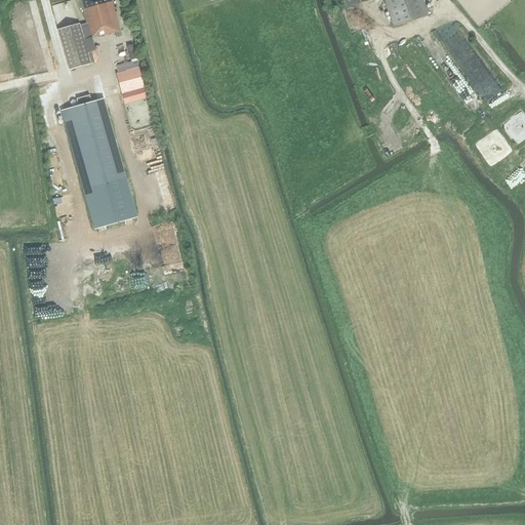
[(79,0),(86,24),(79,26),(78,24),(57,30),(69,70),(89,65),(88,58),(93,56),(90,45),(85,46),(83,40),(97,36),(98,37),(115,33),(116,37),(121,36),(120,31),(110,0),(79,0)]
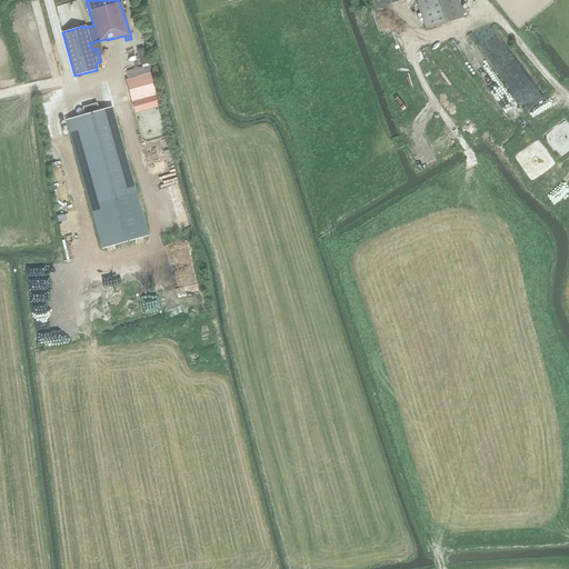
[(369,0),(372,9),(400,0),(369,0)]
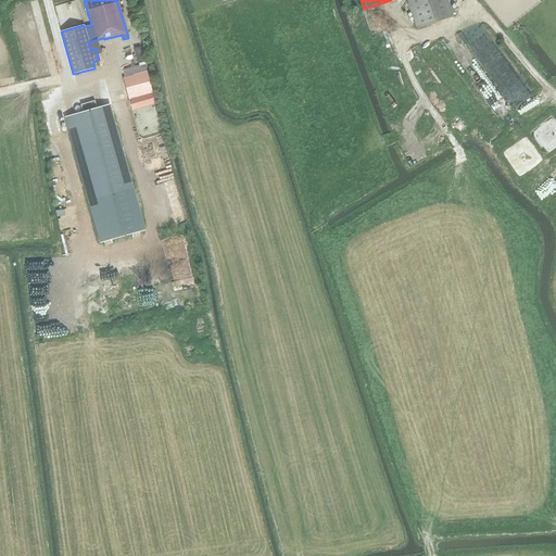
[(406,0),(416,28),(453,16),(446,0),(406,0)]
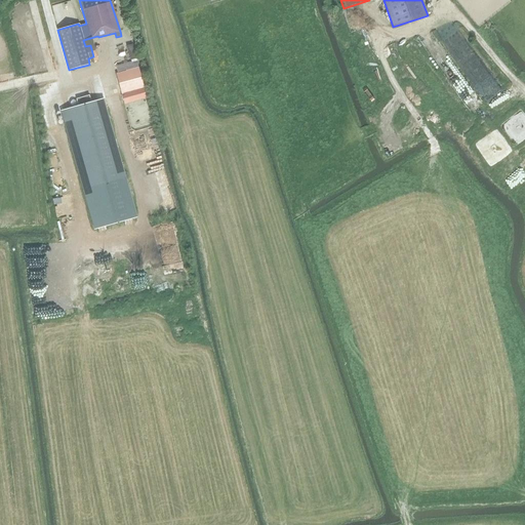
[(135,58),(131,44),(126,46),(130,61),(135,58)]
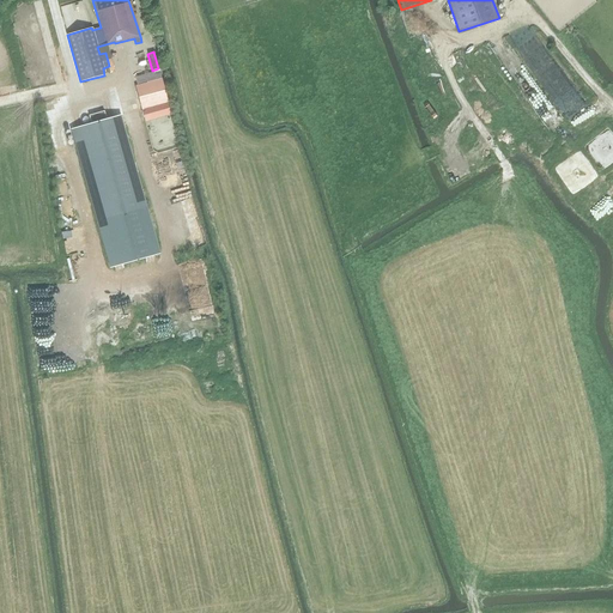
[(162,79),(158,68),(152,71),(153,73),(135,78),(138,85),(157,80),(162,79)]
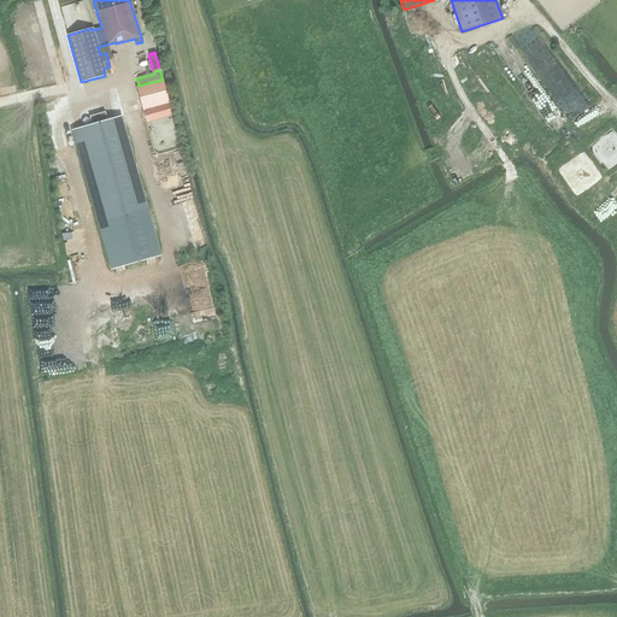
[(135,87),(142,111),(169,104),(163,80),(158,81),(135,87)]
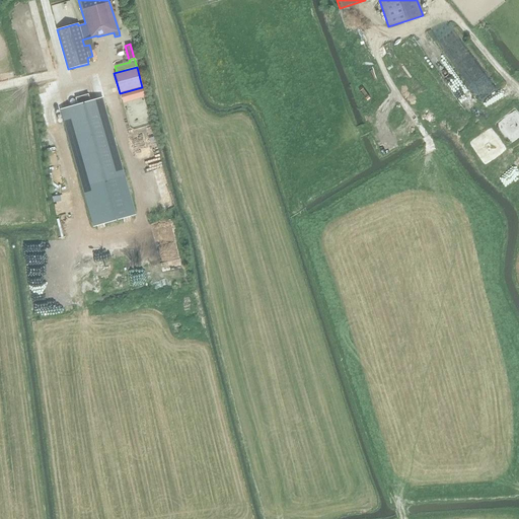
[(77,105),(61,109),(93,227),(133,216),(99,98),(90,101),(88,94),(75,98),(77,105)]
